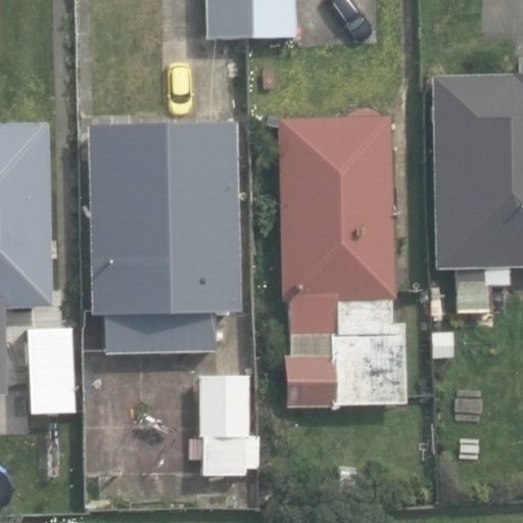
[(206,0),(207,20),(207,36),(294,35),(294,20),(293,0),(206,0)]
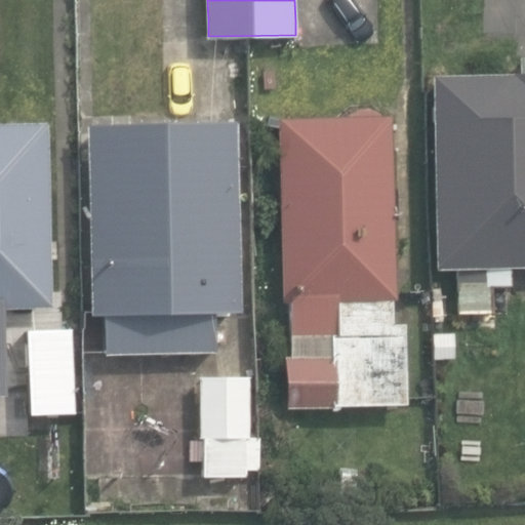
[(524,59),(519,61),(519,75),(434,77),(437,272),(456,271),(457,315),(490,314),(490,285),(509,285),(509,269),(524,268),(524,59)]
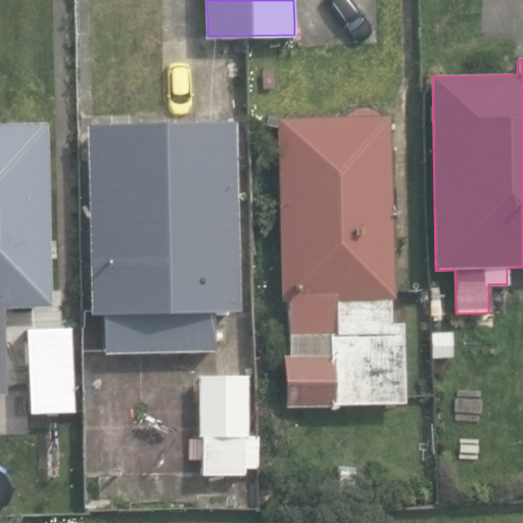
[(286,297),(288,403),(403,401),(401,323),(391,323),(390,298),(393,298),(389,116),(276,119),(280,297),(286,297)]
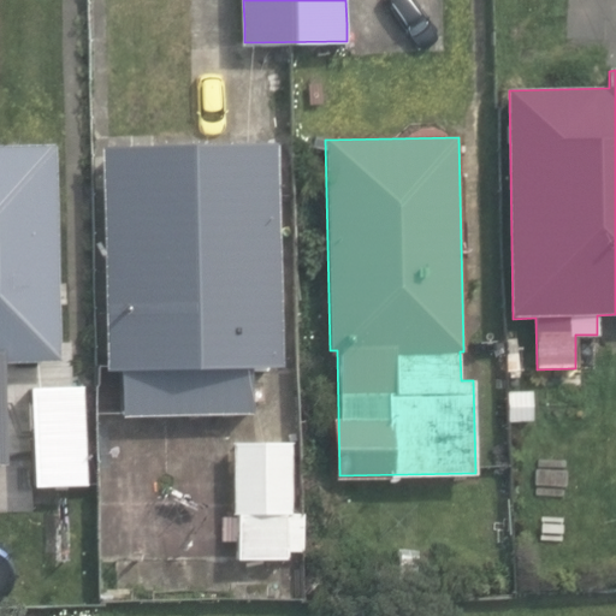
[(0,362),(57,361),(51,143),(0,144),(0,362)]
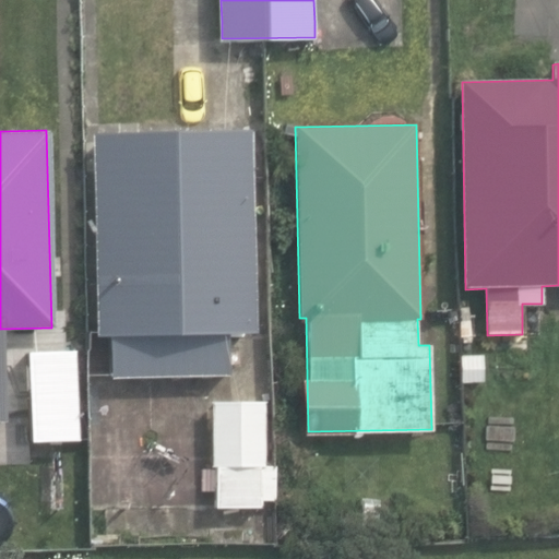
[(256,134),(90,137),(92,337),(106,337),(106,381),(223,380),(222,335),(258,335),(256,134)]
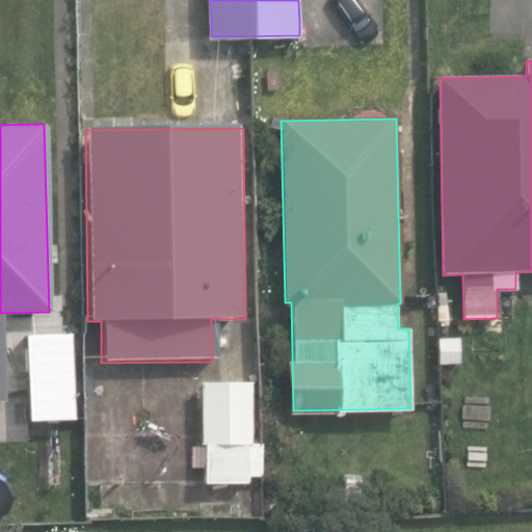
[(28,337),(31,420),(76,419),(74,335),(28,337)]
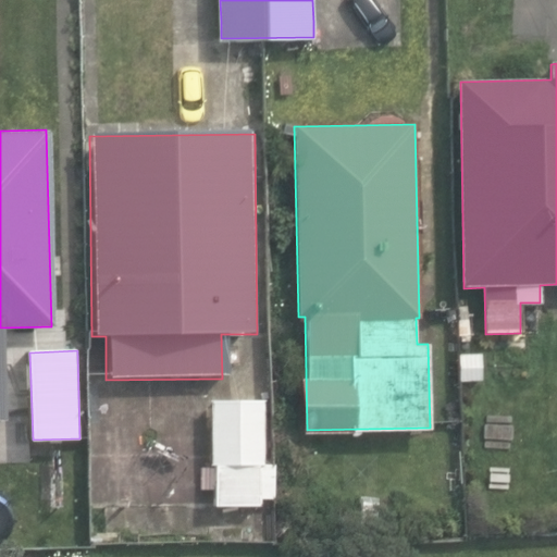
[(532,390),(460,396),(465,440),(535,434),(532,390)]
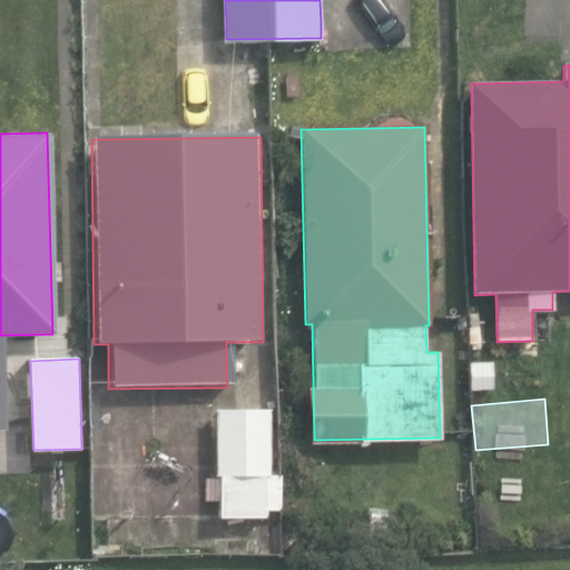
[(272,411),(216,413),(220,519),(275,517),(272,411)]
